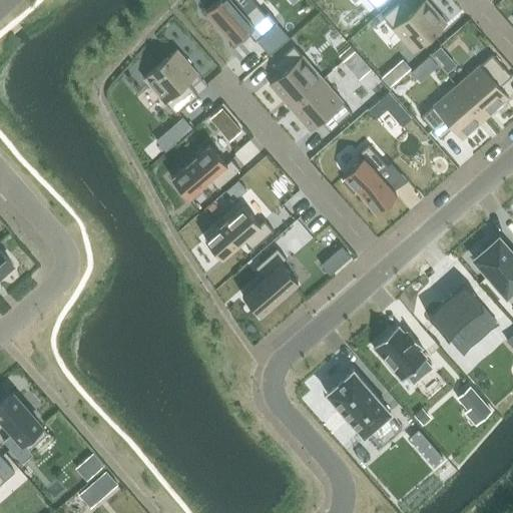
[(252,0),(216,0),(205,10),(234,43),(246,32),(255,41),(278,22),(268,11),(266,14),(252,0)]
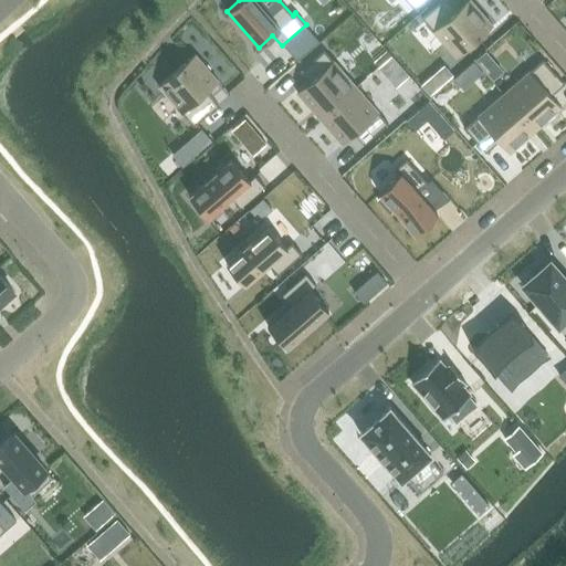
[(406,0),(416,11),(427,0),(406,0)]
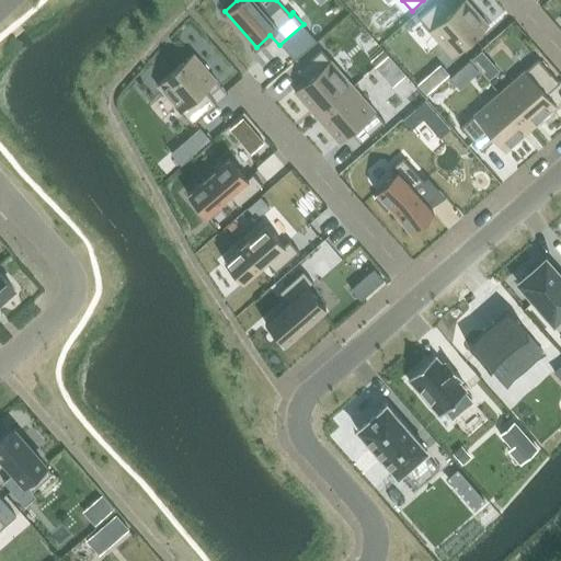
[(442,1),(420,20),(453,57),(489,26),(466,0),(464,0),(450,12),(442,1)]
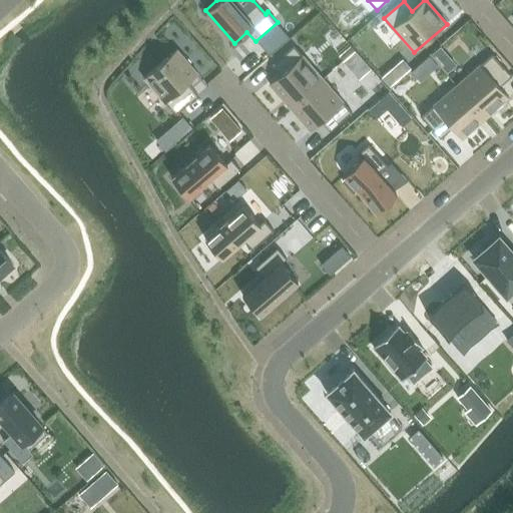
[(282,72),(269,84),(290,107),(323,78),(294,45),(274,63),(282,72)]
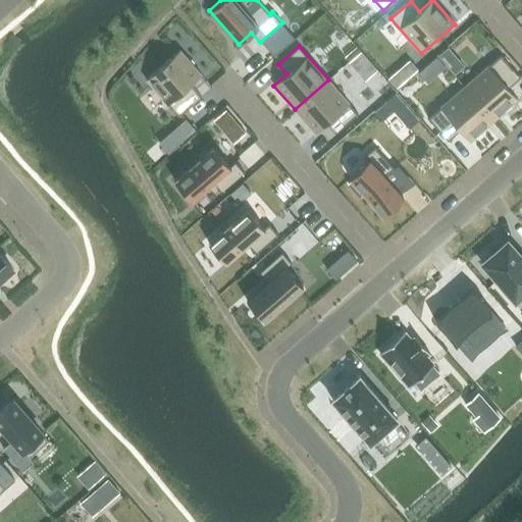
[(350,61),(361,52),(356,47),(345,57),(350,61)]
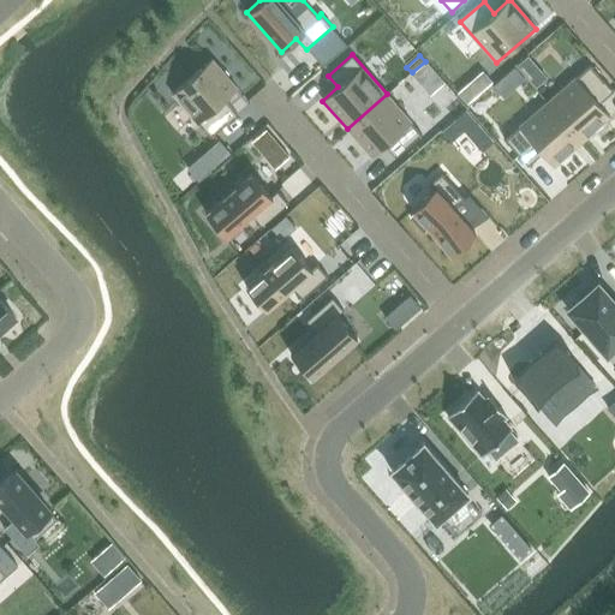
[(527,57),(517,66),(523,73),(533,64),(527,57)]
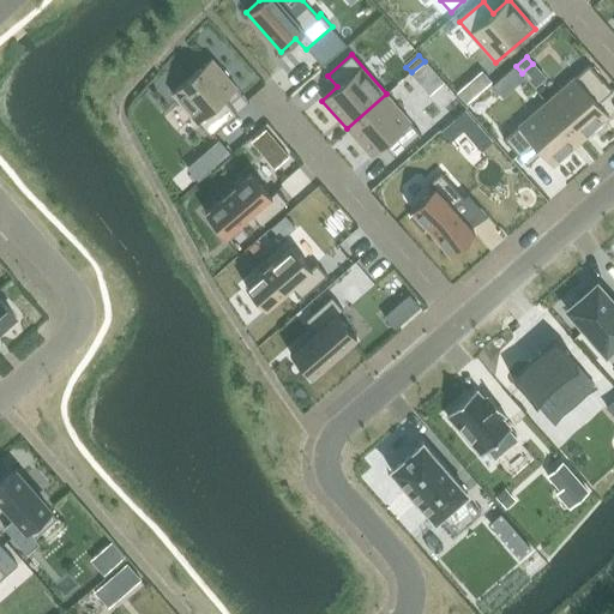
[(211,59),(172,94),(208,134),(232,114),(221,102),(236,89),(211,59)]
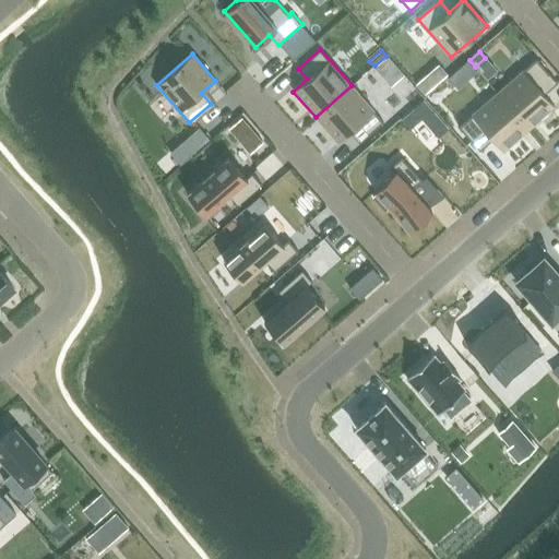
[(373,68),(380,74),(392,62),(387,56),(373,68)]
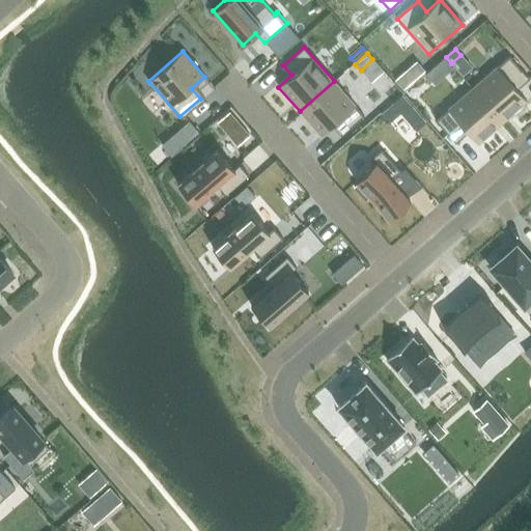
[(438,63),(446,73),(452,67),(444,58),(438,63)]
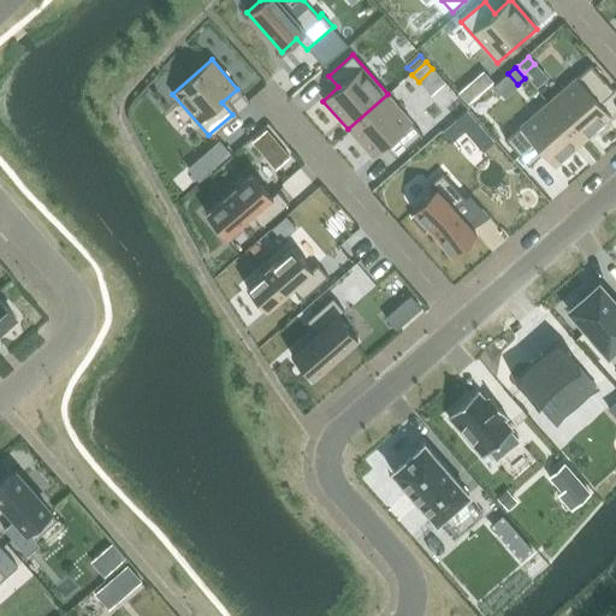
[(588,67),(548,102),(582,142),(611,117),(597,101),(609,92),(588,67)]
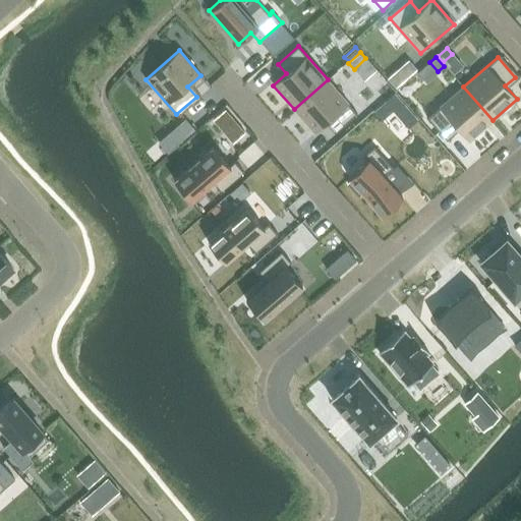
[(409,60),(400,68),(408,77),(417,69),(409,60)]
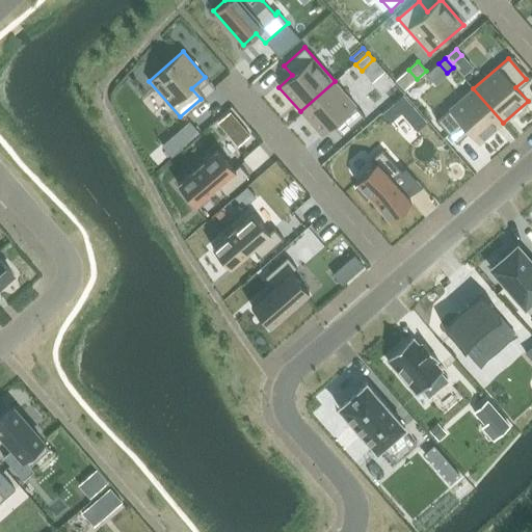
[(335,81),(300,111),(322,136),(336,124),(344,134),(365,116),(335,81)]
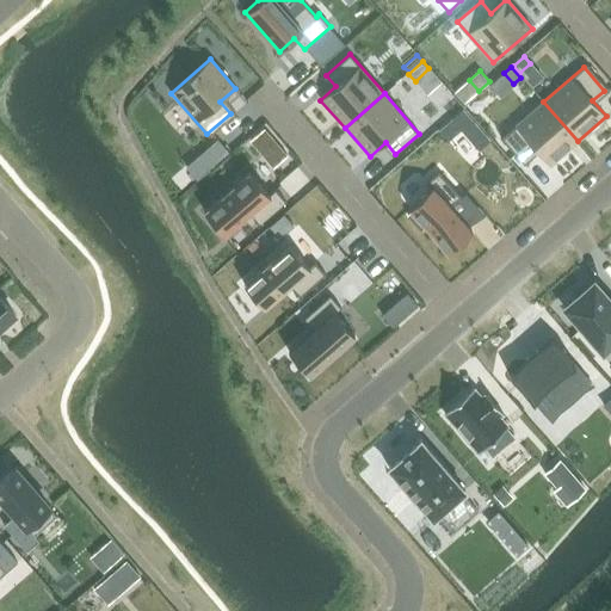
[(543,102),(504,136),(524,160),(536,150),(549,166),(578,141),(543,102)]
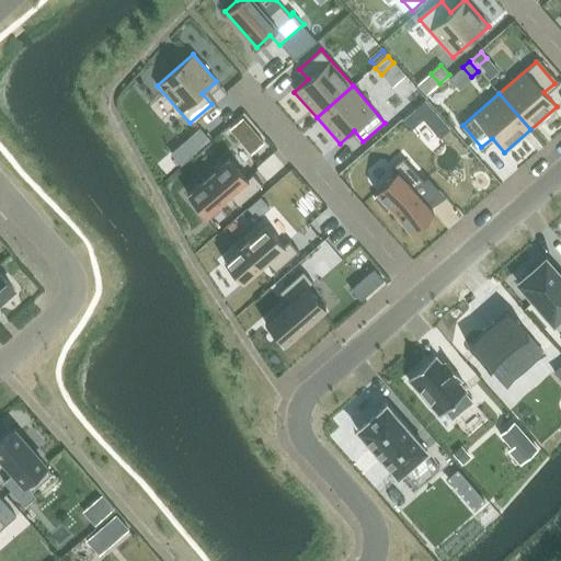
[(439,138),(450,129),(425,101),(403,121),(411,130),(424,119),(439,138)]
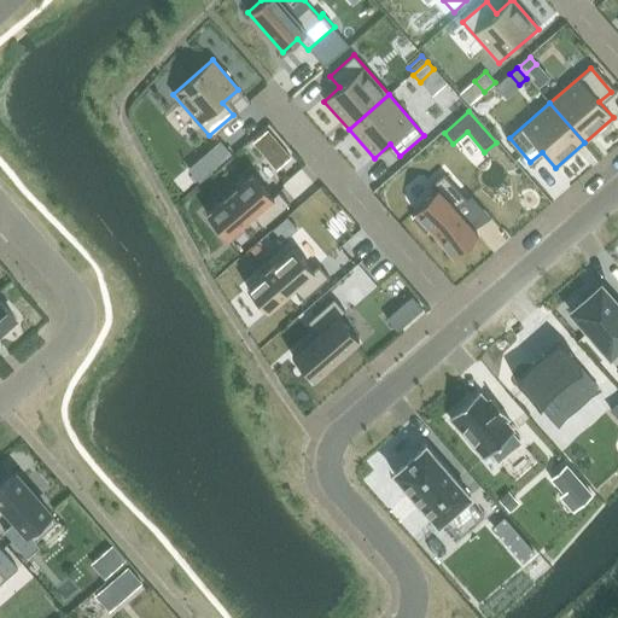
[(267,130),(254,141),(262,151),(275,140),(267,130)]
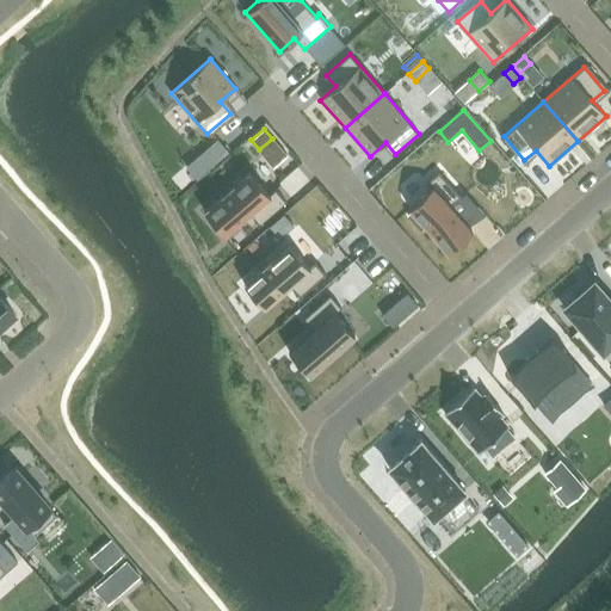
[(202,155),(213,166),(228,153),(218,141),(202,155)]
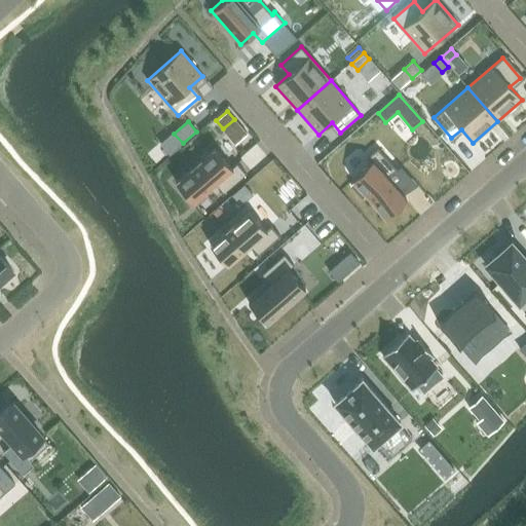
[(215,148),(176,182),(193,202),(215,184),(224,193),(247,174),(237,163),(231,167),(215,148)]
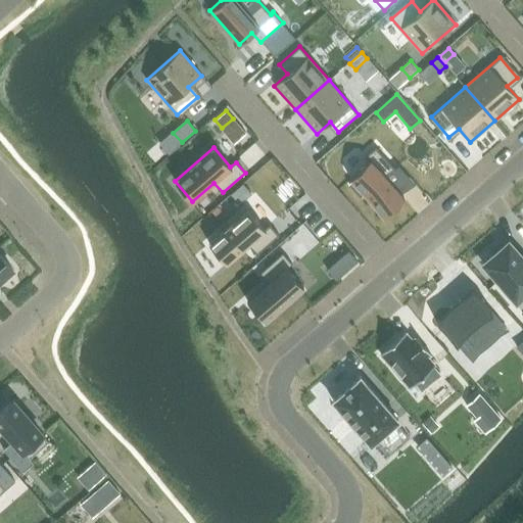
[(352,181),(349,184),(361,197),(364,194),(384,218),(405,199),(385,178),(395,170),(375,147),(365,156),(369,161),(350,179),(352,181)]
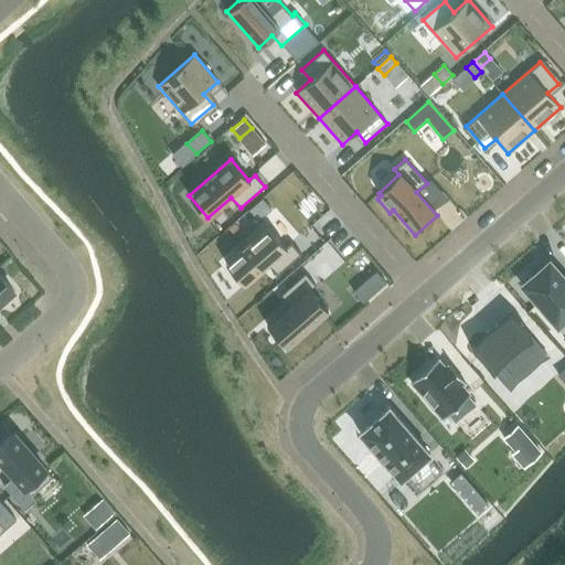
[(251,209),(259,219),(272,209),(262,198),(251,209)]
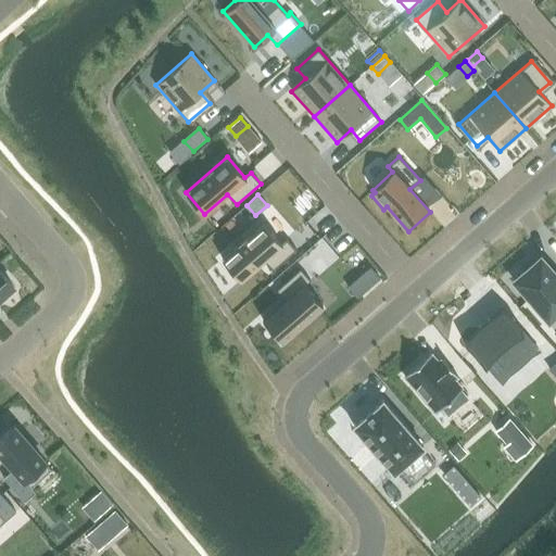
[(263,223),(222,258),(241,280),(264,261),(273,270),(278,266),(297,250),(287,239),(281,243),(263,223)]
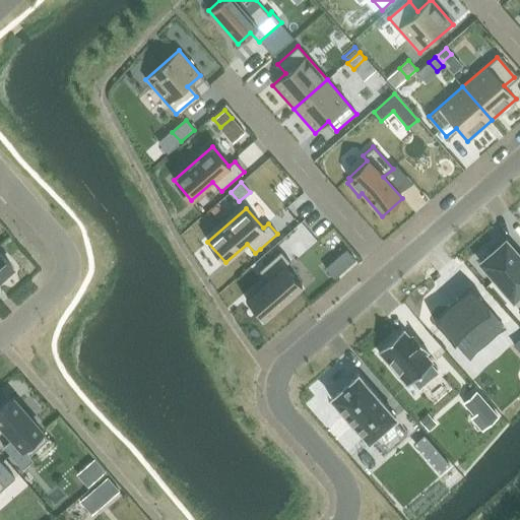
[(519,257),(505,241),(480,262),(513,299),(519,293),(519,257)]
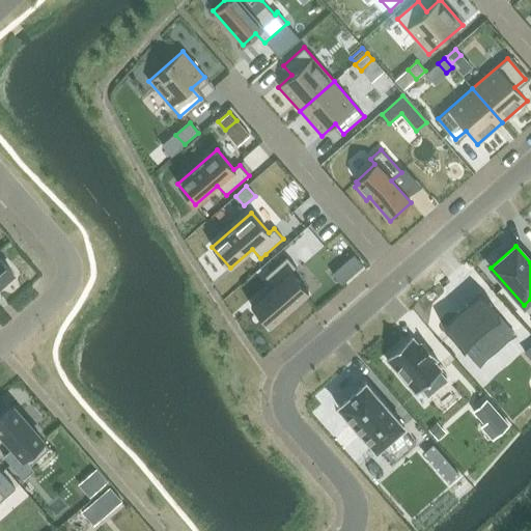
[(341,284),(363,266),(354,254),(332,274),(341,284)]
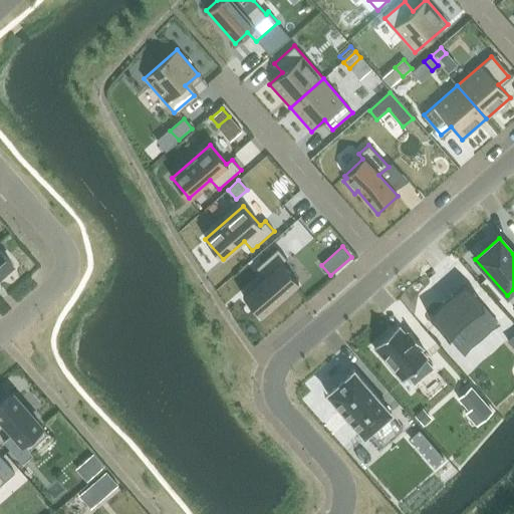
[(264,277),(243,296),(260,316),(298,282),(282,263),(287,259),(278,249),(256,268),(264,277)]
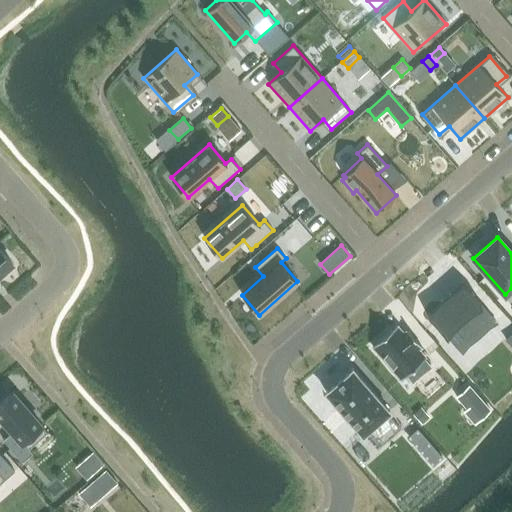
[(0,274),(12,263),(0,249),(0,274)]
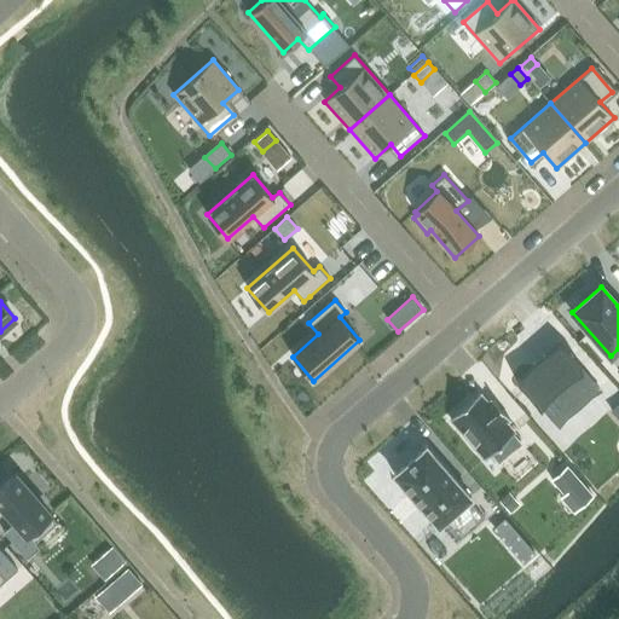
[(559,342),(515,380),(539,406),(550,397),(567,416),(599,388),(559,342)]
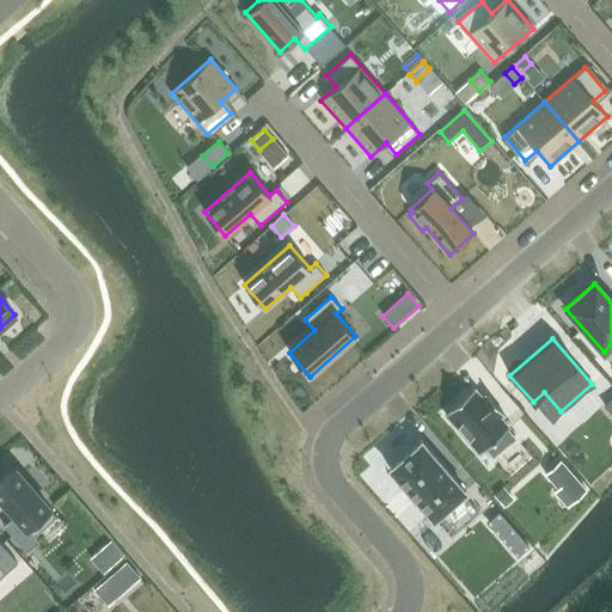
[(473,389),(445,414),(479,454),(485,448),(493,458),(515,439),(507,430),(508,428),(500,418),(503,415),(487,396),(483,399),(473,389)]
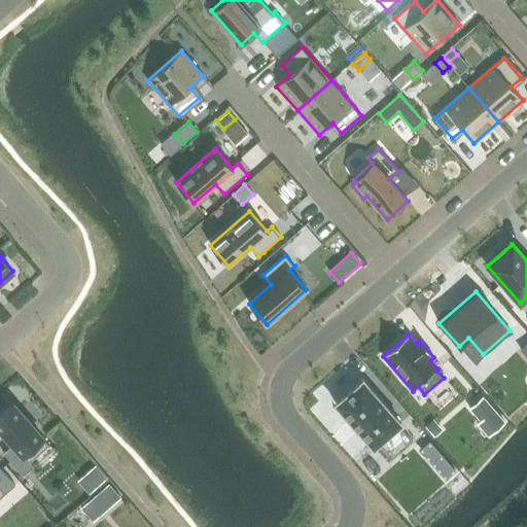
[(362,380),(336,403),(374,447),(377,444),(390,459),(412,441),(398,425),(400,423),(362,380)]
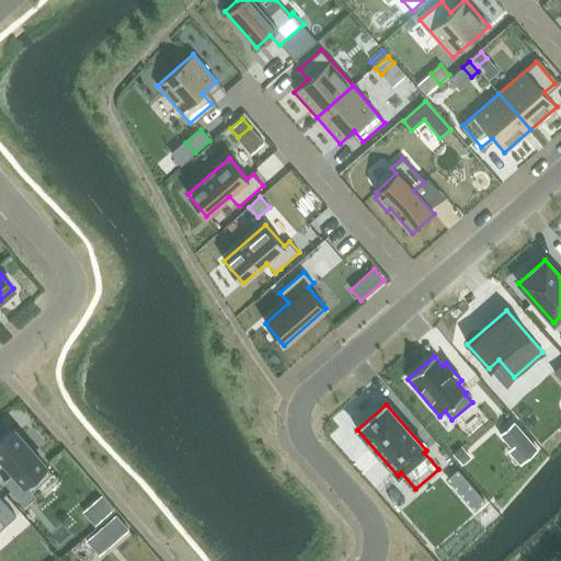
[(512,447),(524,461),(537,449),(513,422),(500,434),(512,447)]
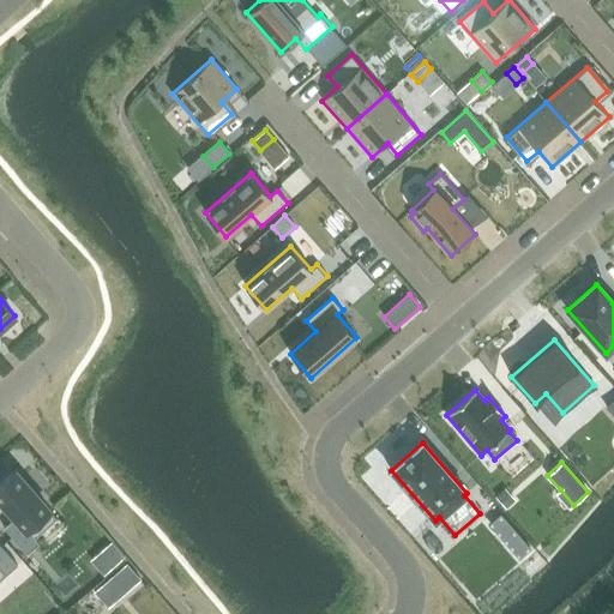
[(16,471),(0,483),(0,500),(14,518),(4,528),(26,554),(38,545),(34,539),(56,519),(16,471)]
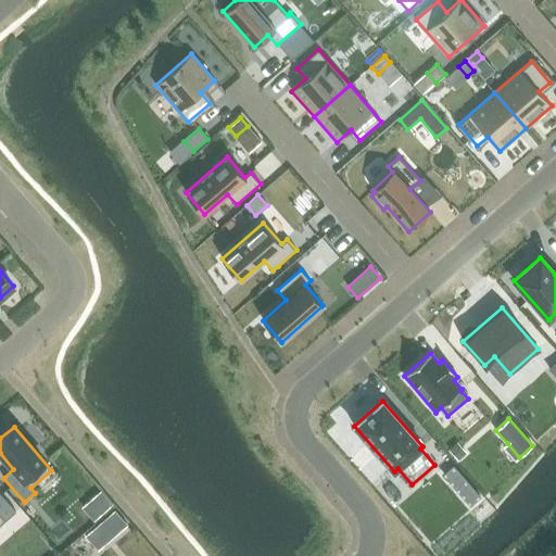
[(458,443),(449,451),(457,459),(466,452),(458,443)]
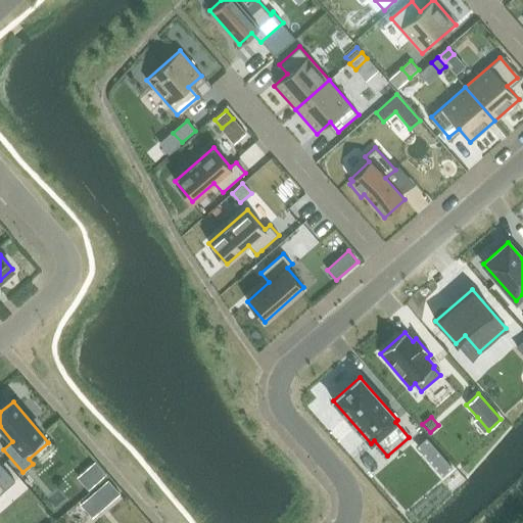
[(418,446),(426,457),(435,448),(427,439),(418,446)]
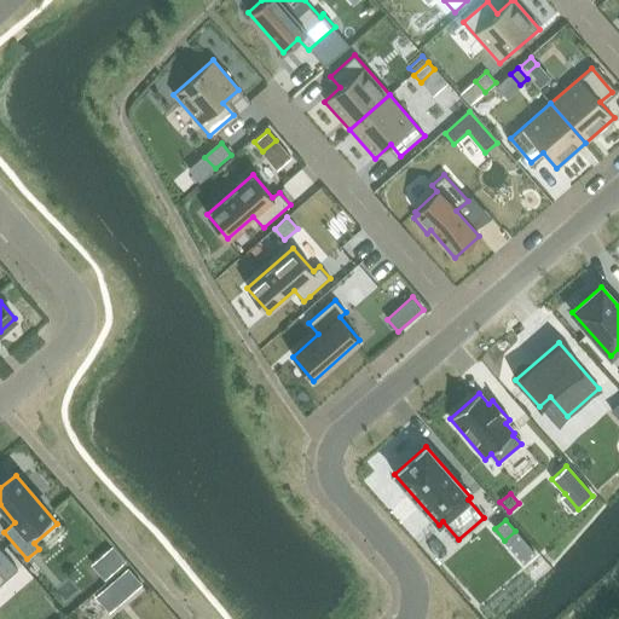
[(0,584),(6,579),(17,570),(0,549),(0,584)]
